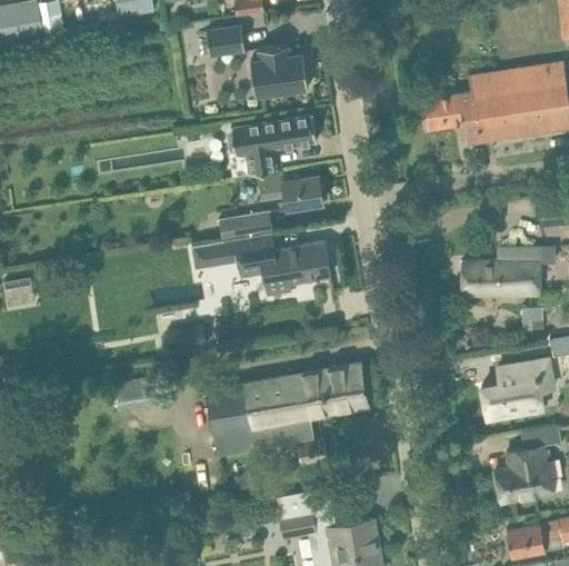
[(35,5),(0,9),(0,49),(41,43),(40,37),(39,35),(62,30),(58,0),(35,5)]
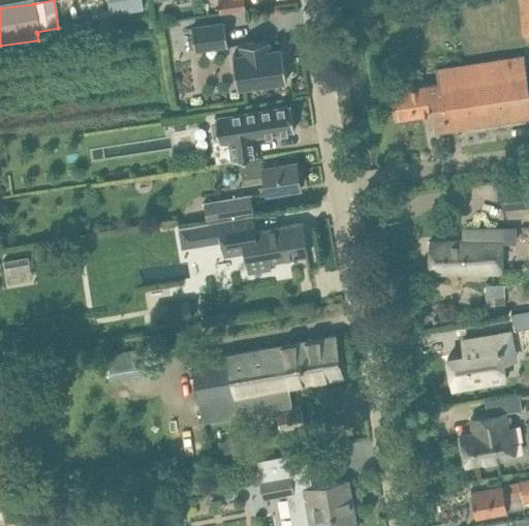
[(139,0),(106,0),(110,16),(142,11),(139,0)]
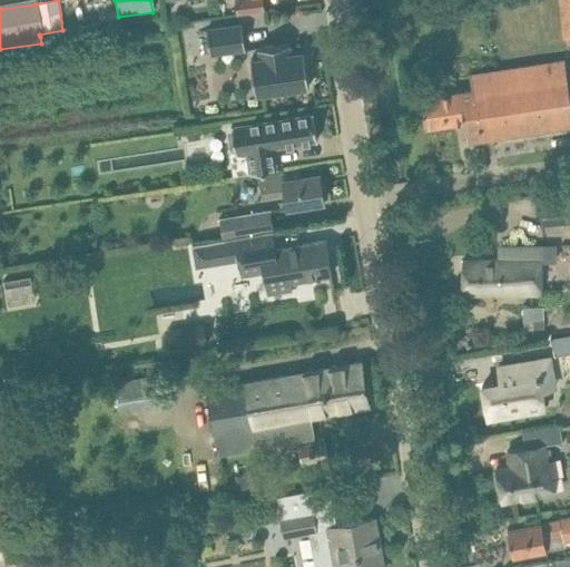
[(234,0),(237,15),(265,11),(263,0),(234,0)]
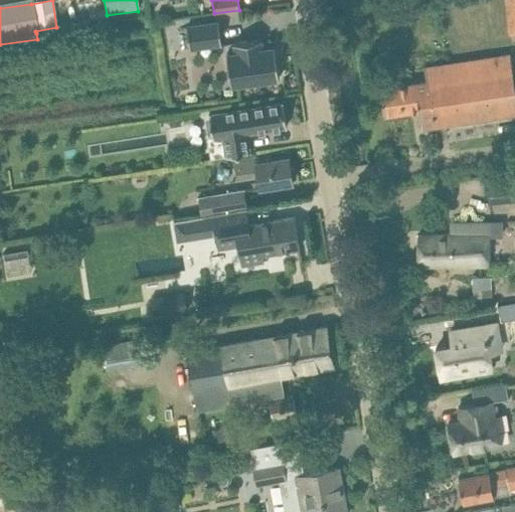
[(218,25),(187,29),(190,51),(221,47),(218,25)]
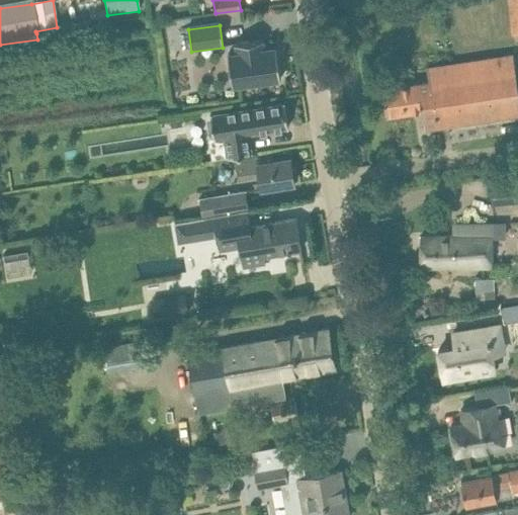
[(281,81),(276,49),(264,51),(263,41),(236,46),(237,55),(229,56),(233,88),(281,81)]
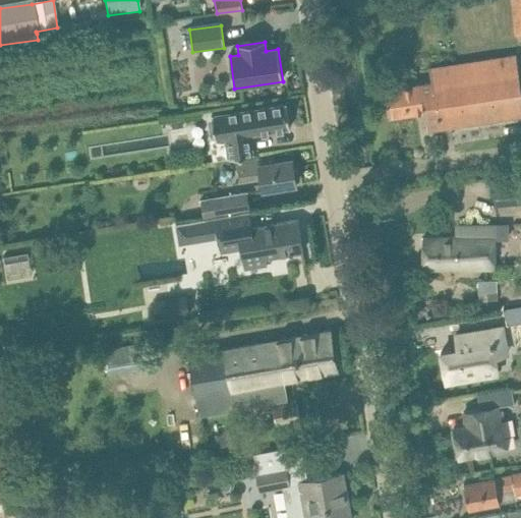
[(520,118),(520,96),(515,57),(429,70),(431,84),(386,92),(390,119),(424,114),(427,133),(520,118)]
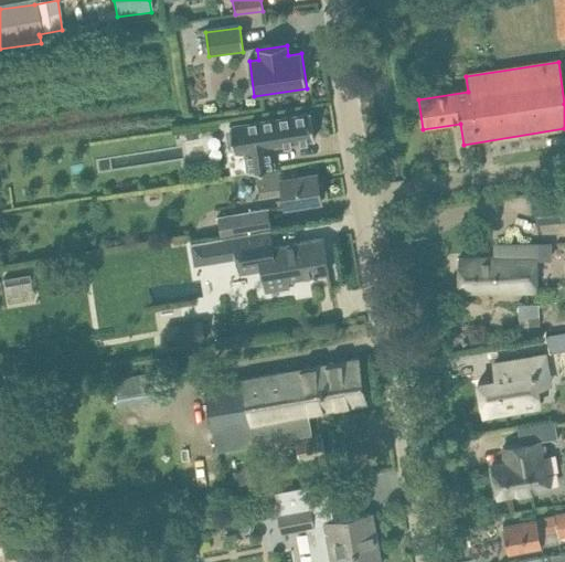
[(315,141),(310,115),(230,128),(234,155),(245,152),(248,175),(275,170),(272,148),(315,141)]
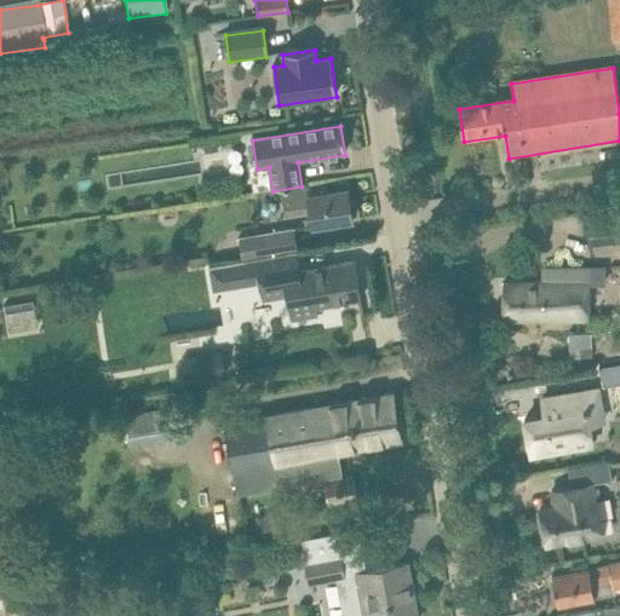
[(217,145),(204,148),(205,157),(218,155),(217,145)]
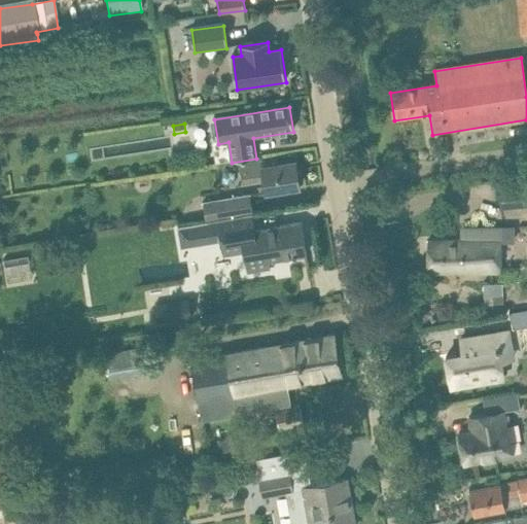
[(303,184),(302,175),(297,174),(295,164),(278,167),(277,162),(260,165),(261,170),(241,173),(243,186),(264,182),(266,195),(300,189),(300,186),(303,184)]
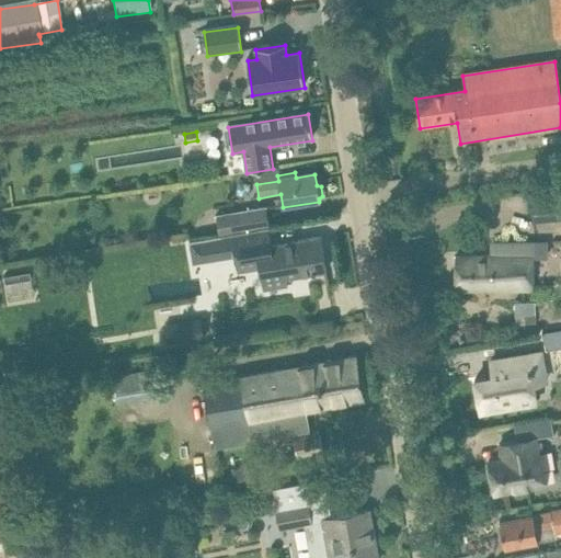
[(560,192),(530,195),(533,225),(560,221),(560,192)]
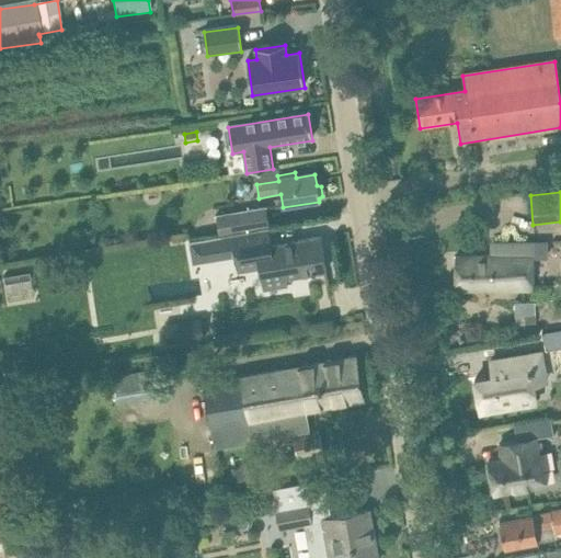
[(265,209),(237,214),(240,234),(268,229),(265,209)]
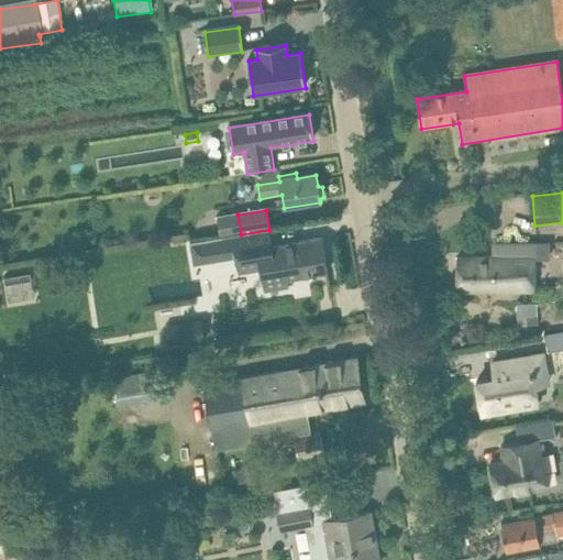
[(221,238),(192,243),(196,264),(235,257),(238,275),(260,272),(264,295),(288,291),(287,282),(306,278),(328,275),(321,240),(300,243),(273,249),(269,230),(241,234),(221,238)]
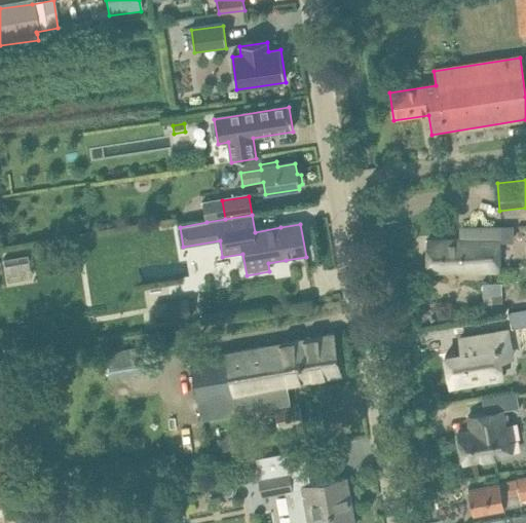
[(498,272),(498,241),(513,241),(513,229),(462,230),(462,241),(427,243),(427,273),(498,272)]
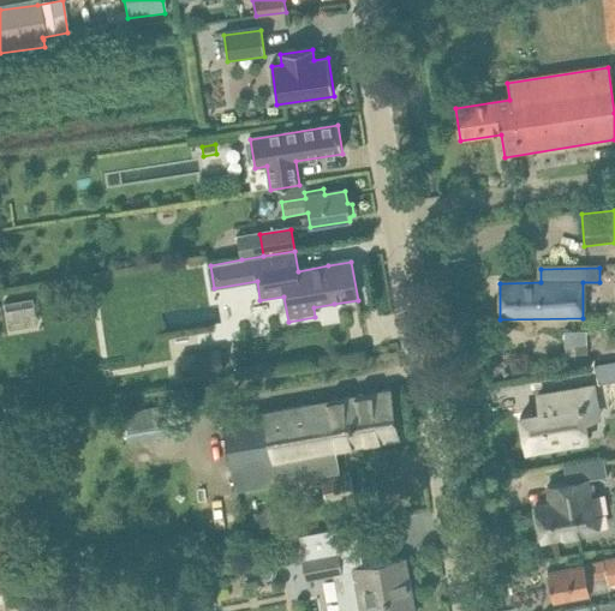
[(34,299),(5,305),(6,312),(35,306),(34,299)]
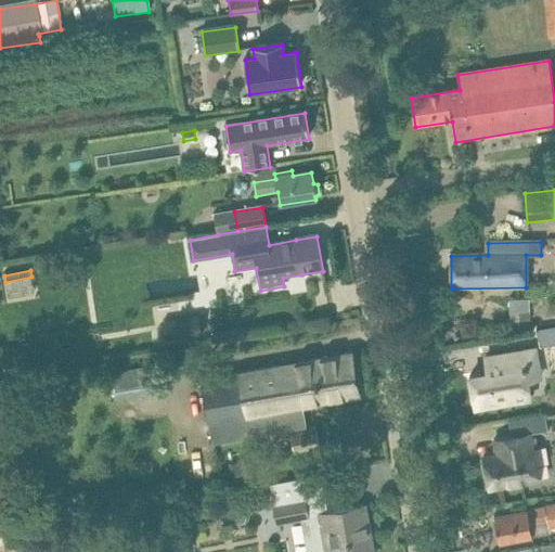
[(529,300),(510,300),(510,312),(529,312),(529,300)]
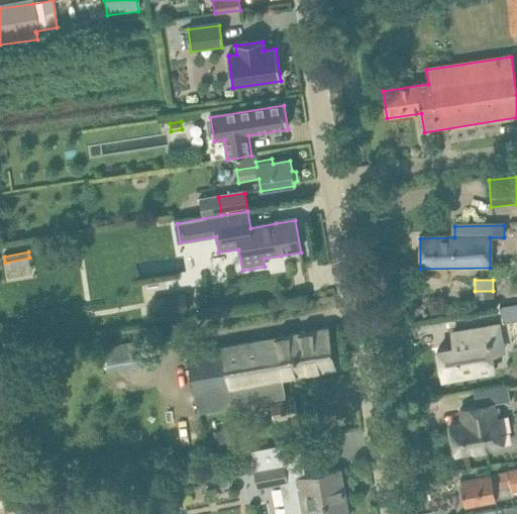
[(183,295),(148,301),(152,320),(186,314),(183,295)]
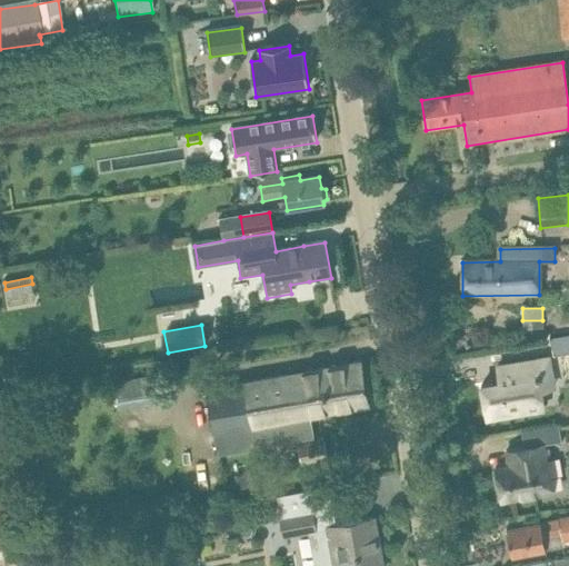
[(551,337),(553,355),(568,351),(568,338),(568,334),(551,337)]
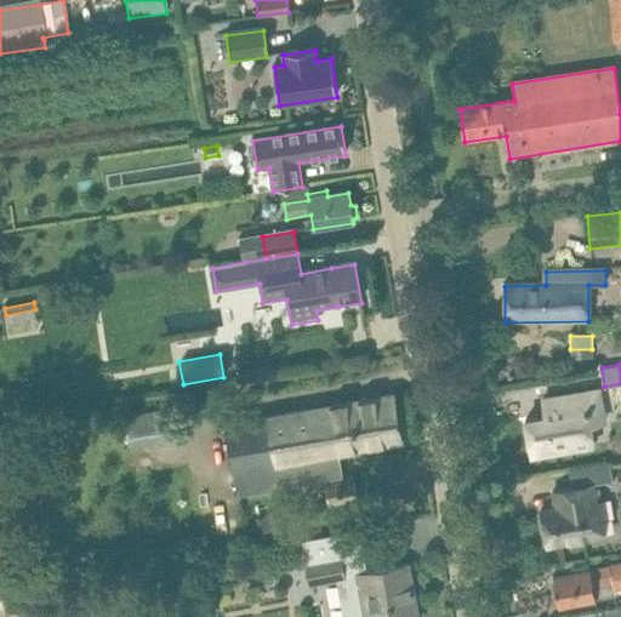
[(339,455),(403,444),(394,395),(224,427),(238,500),(343,480),(339,455)]
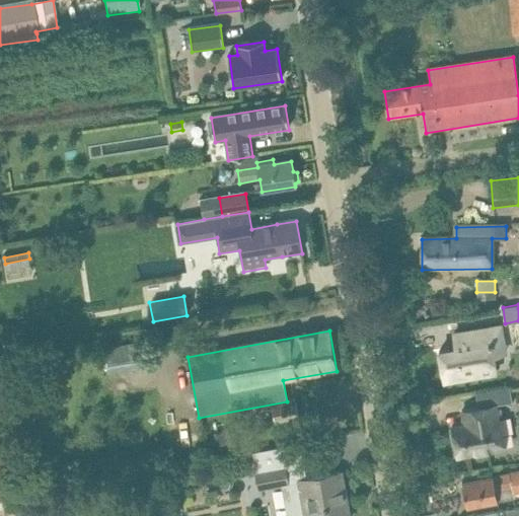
[(496,374),(489,330),(483,330),(454,336),(454,338),(460,337),(462,350),(439,353),(444,383),(496,374)]
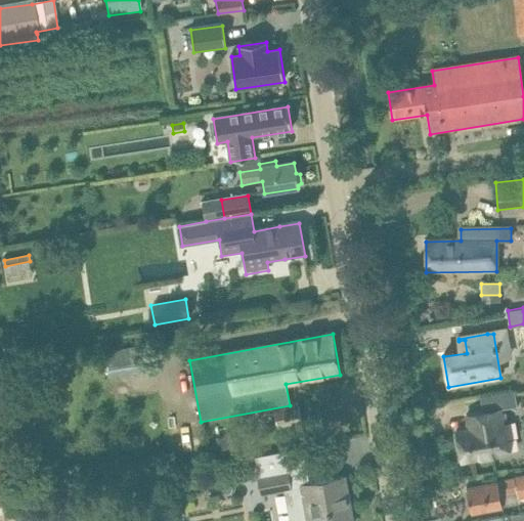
[(146,349),(104,351),(106,377),(147,375),(146,349)]
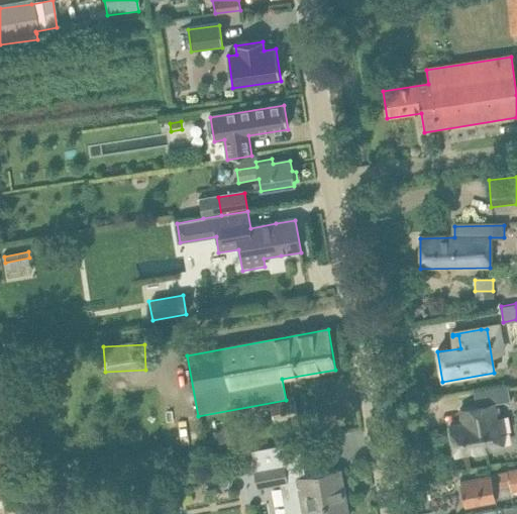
[(512,388),(496,391),(498,405),(515,402),(512,388)]
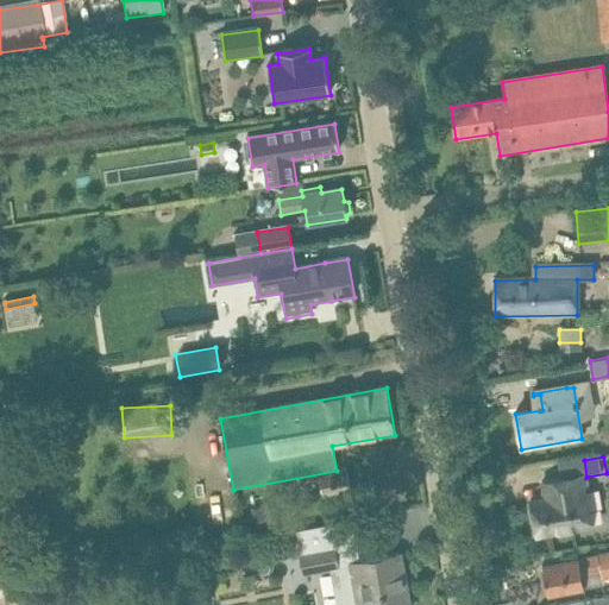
[(324,499),(352,495),(349,473),(320,478),(324,499)]
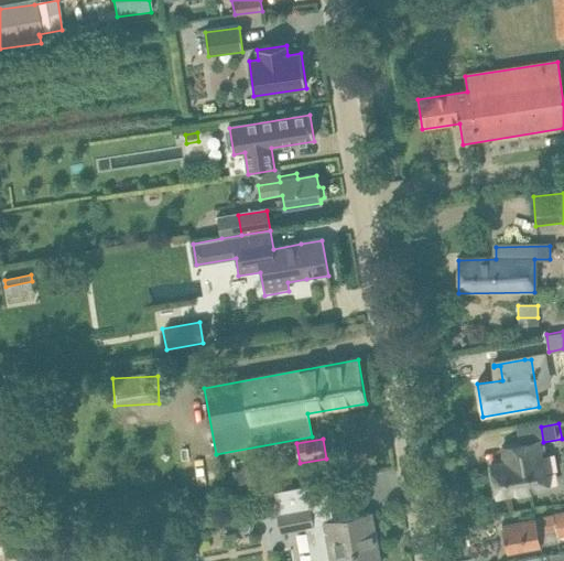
[(548,489),(542,457),(541,457),(539,443),(502,450),(505,463),(491,465),(497,498),(548,489)]
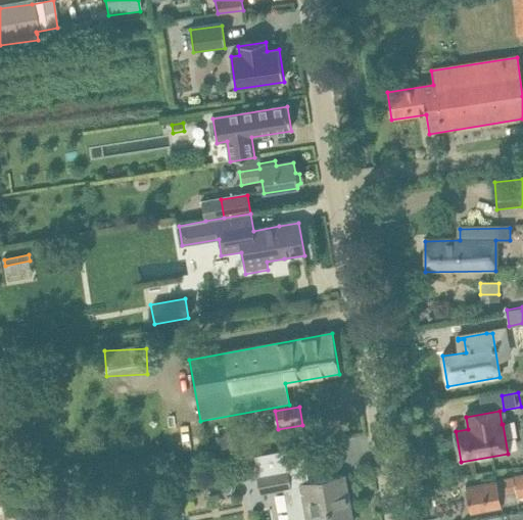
[(350,519),(343,478),(306,485),(303,470),(306,470),(302,448),(254,458),(254,459),(260,458),(264,476),(257,477),(262,494),(287,489),(292,519),(350,519)]
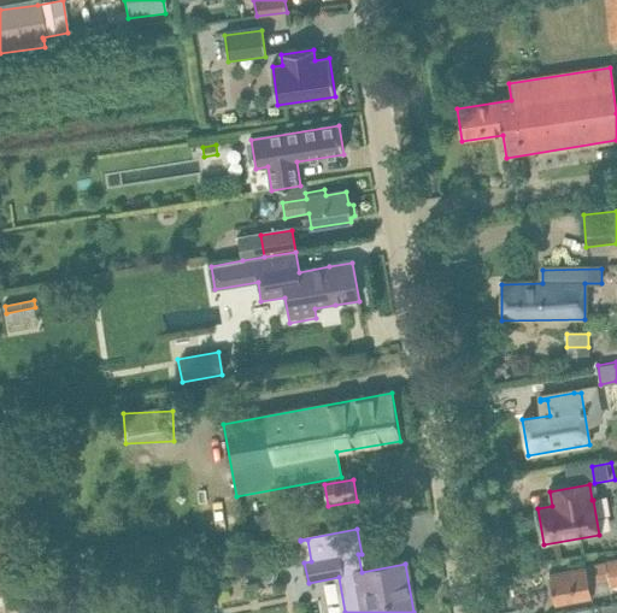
[(616,559),(604,561),(605,564),(550,575),(554,605),(610,594),(609,589),(616,587),(616,559)]
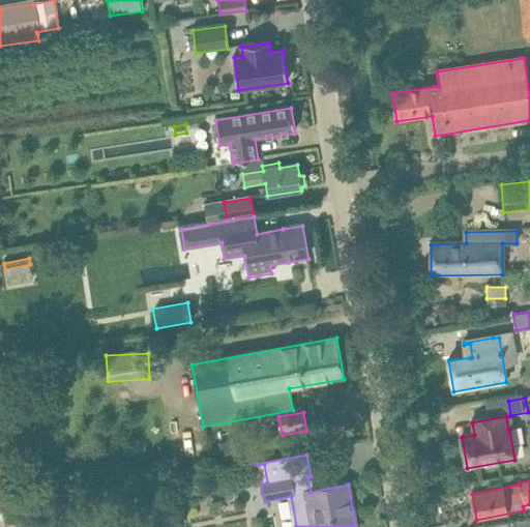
[(115,497),(98,497),(98,499),(98,508),(115,508),(115,497)]
